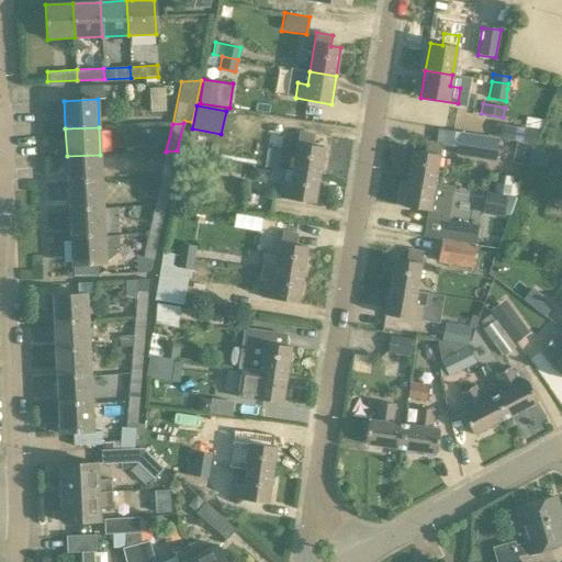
[(267,132),(269,132),(267,147),(270,147),(267,167),(278,169),(283,130),(267,127),(267,132)]
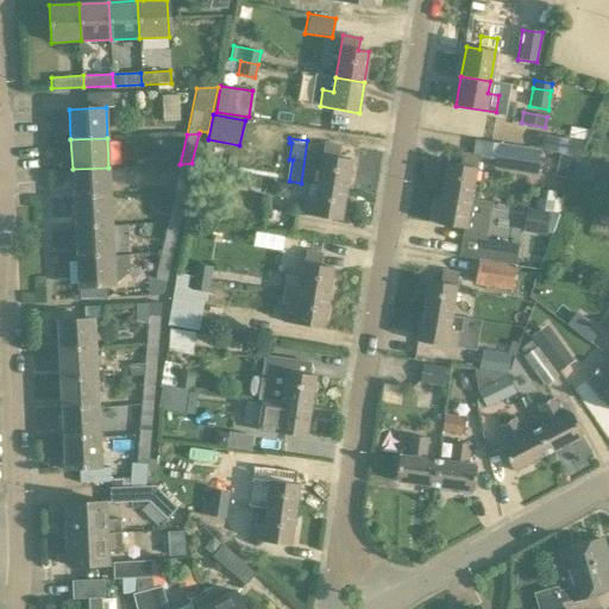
[(324,143),(315,186),(346,190),(351,161),(338,158),(339,145),(324,143)]
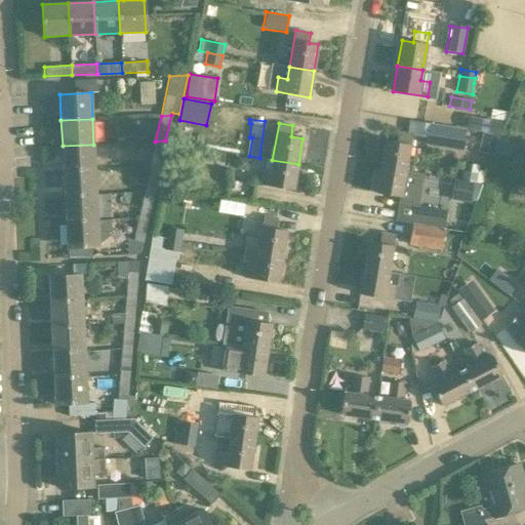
[(465,130),(430,124),(427,145),(461,150),(465,130)]
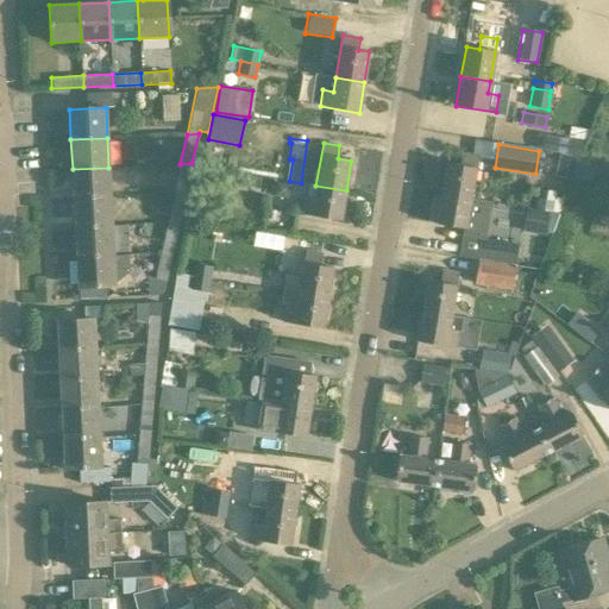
[(220,154),(203,150),(200,164),(217,168),(213,180),(231,184),(237,158),(220,155),(220,154)]
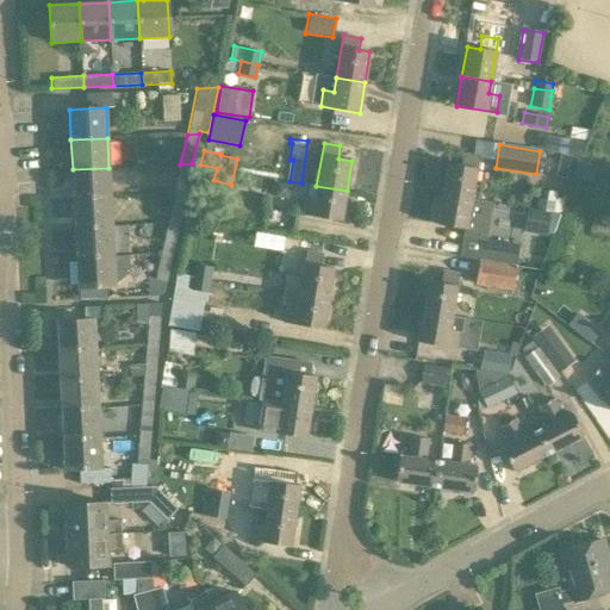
[(443,194),(472,199),(479,156),(461,153),(460,165),(448,163),(443,194)]
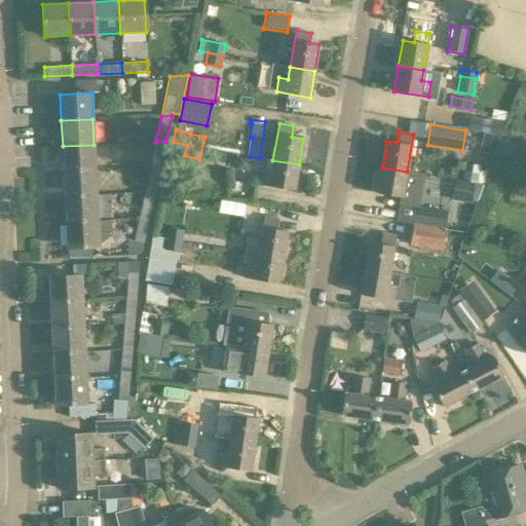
[(501,139),(497,152),(512,157),(516,143),(501,139)]
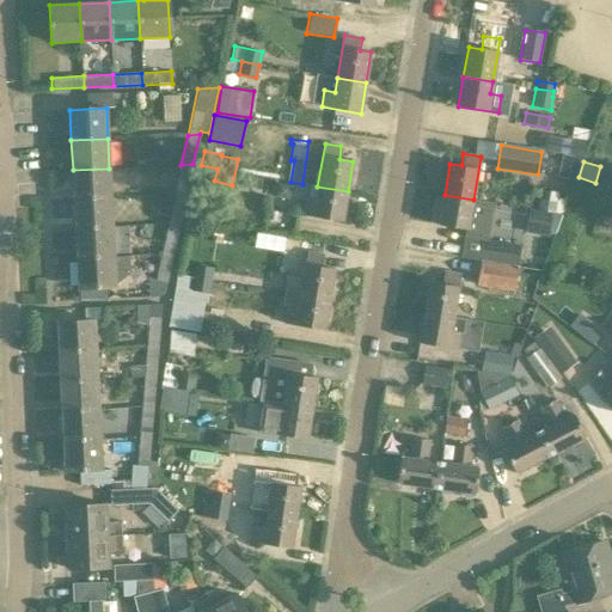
[(193,164),(181,165),(175,195),(187,194),(193,164)]
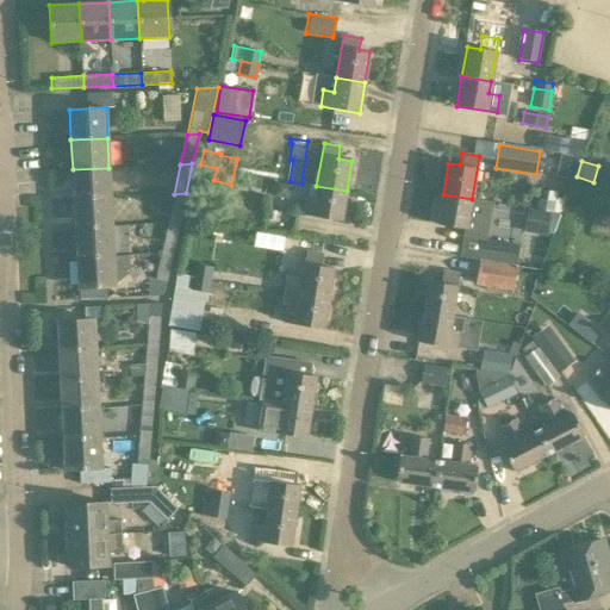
[(109,168),(73,169),(74,199),(111,197),(109,168)]
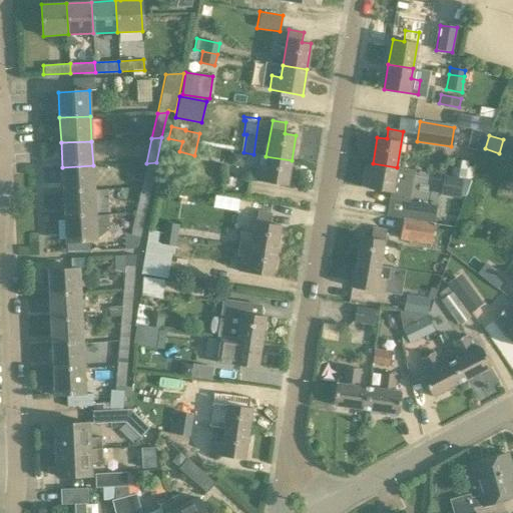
[(243,155),(232,154),(230,164),(236,165),(242,162),(243,155)]
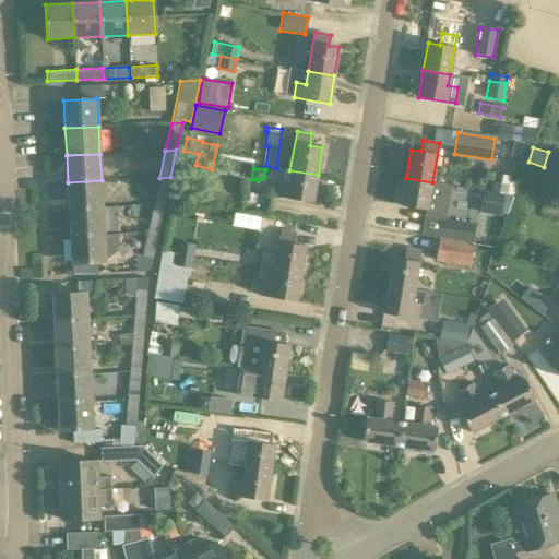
[(318,175),(289,170),(287,183),(277,181),(275,195),(312,202),(318,175)]
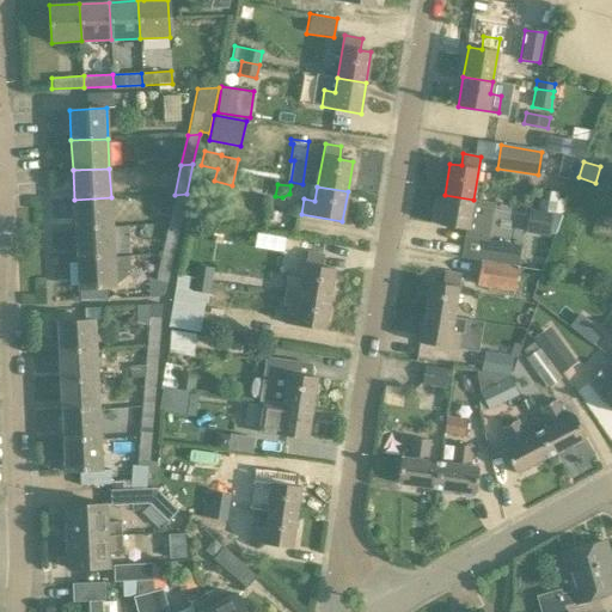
[(558,193),(540,190),(537,212),(554,214),(555,214),(558,193)]
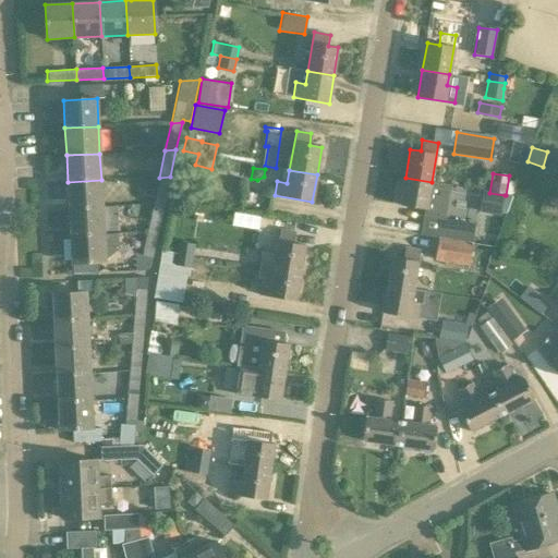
[(170,177),(159,178),(153,205),(164,204),(170,177)]
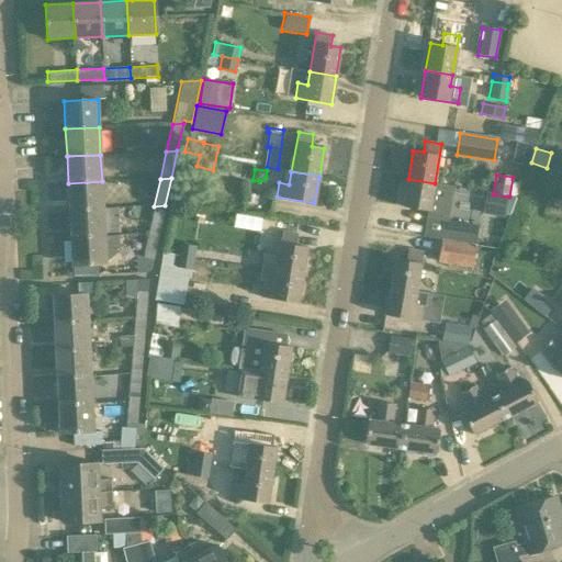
[(433,195),(435,183),(408,179),(403,208),(439,213),(441,197),(433,195)]
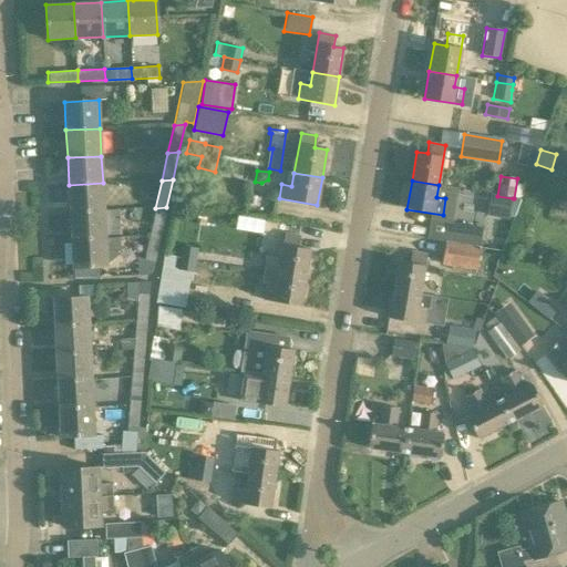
[(103,183),(69,185),(70,213),(104,210),(103,183)]
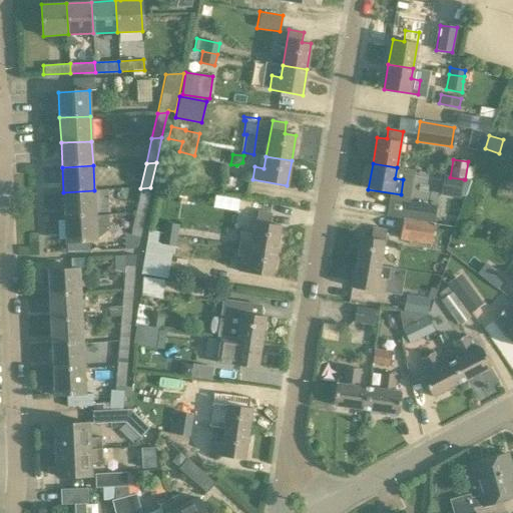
[(442,185),(462,188),(464,179),(450,177),(444,176),(442,185)]
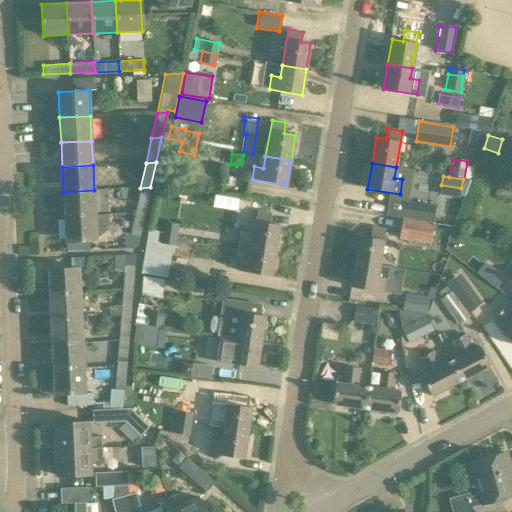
[(150,187),(140,188),(134,213),(144,213),(150,187)]
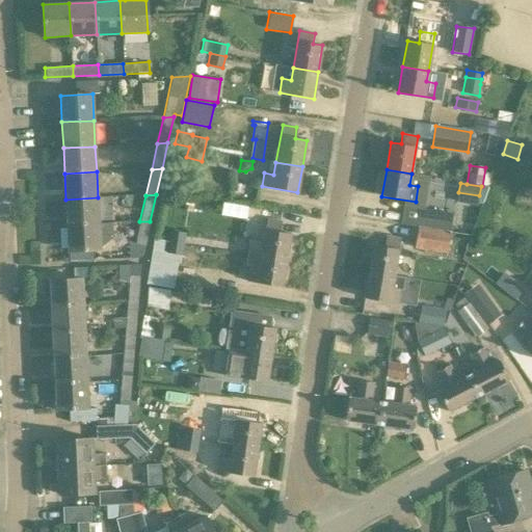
[(67,224),(99,223),(99,221),(111,220),(110,197),(98,197),(65,200),(67,224)]
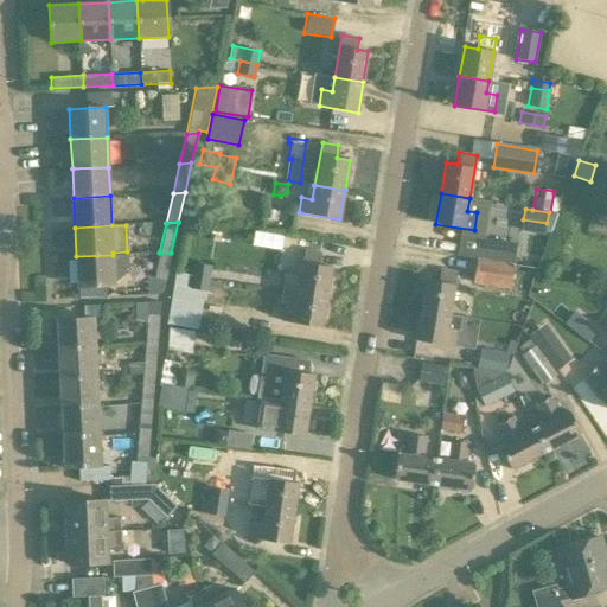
[(281,291),(281,292),(326,298),(331,267),(318,266),(320,253),(304,250),(300,275),(282,273),(280,291),(281,291)]
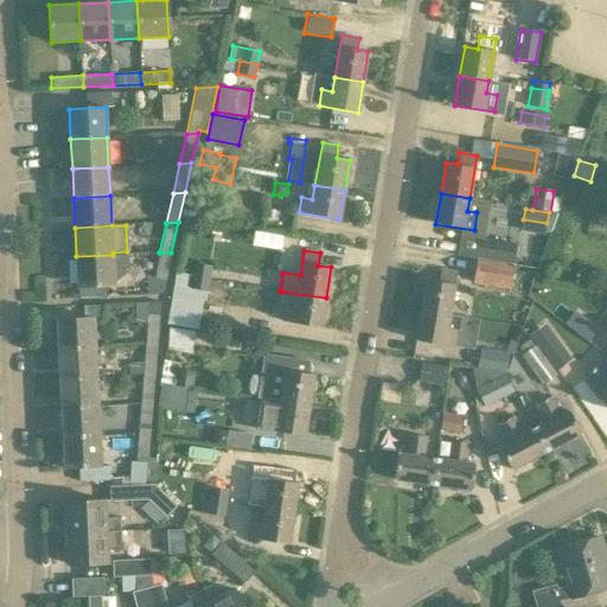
[(159,253),(157,264),(167,267),(171,253),(159,253)]
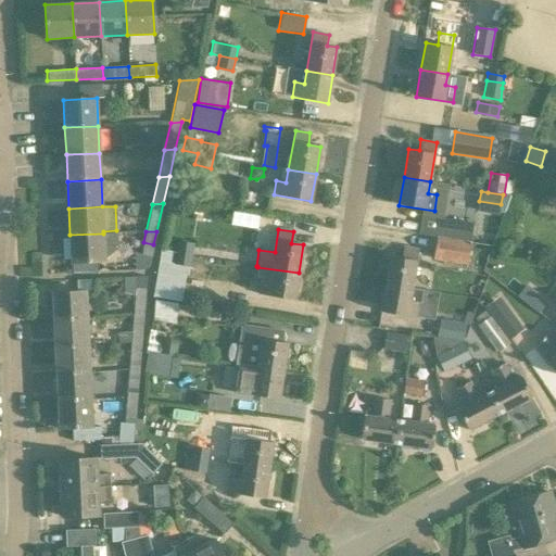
[(103,234),(70,235),(72,263),(97,262),(104,262),(104,260),(118,249),(117,232),(103,234)]
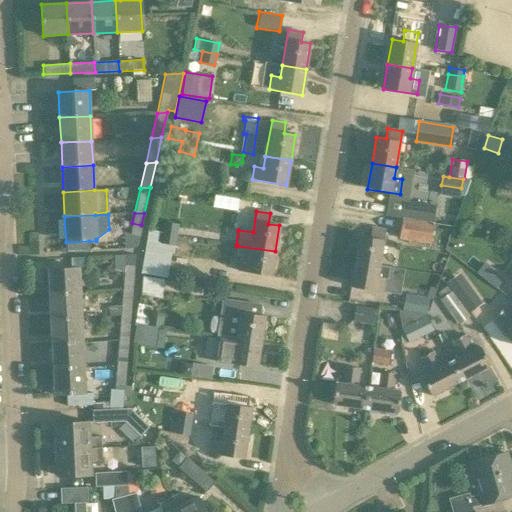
[(433,224),(431,223),(431,222),(401,217),(398,239),(429,244),(433,224)]
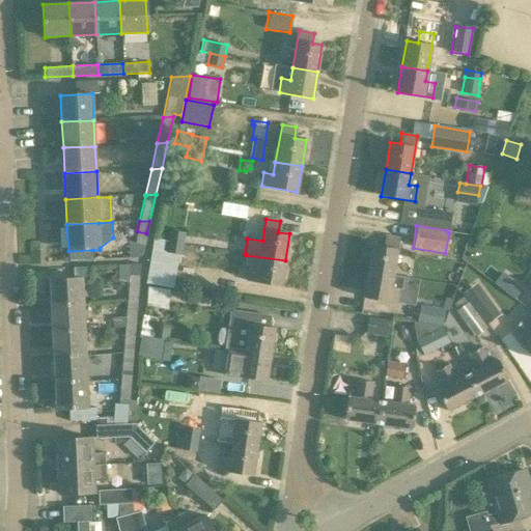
[(170,230),(168,241),(184,244),(185,232),(170,230)]
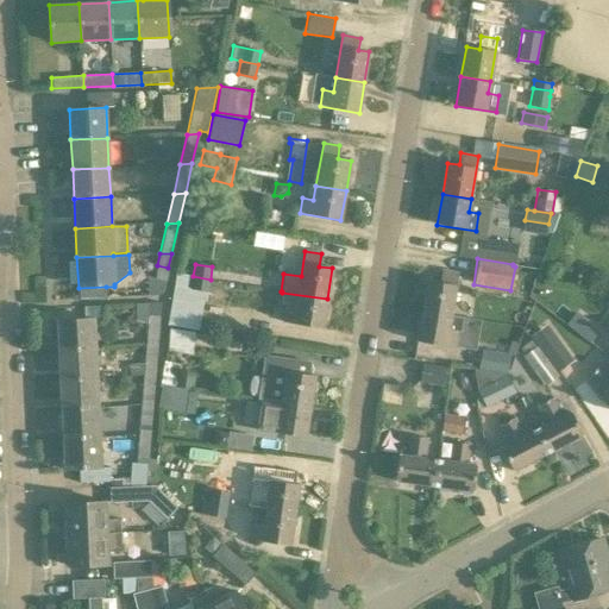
[(424,312),(451,316),(458,274),(444,271),(441,283),(428,281),(424,312)]
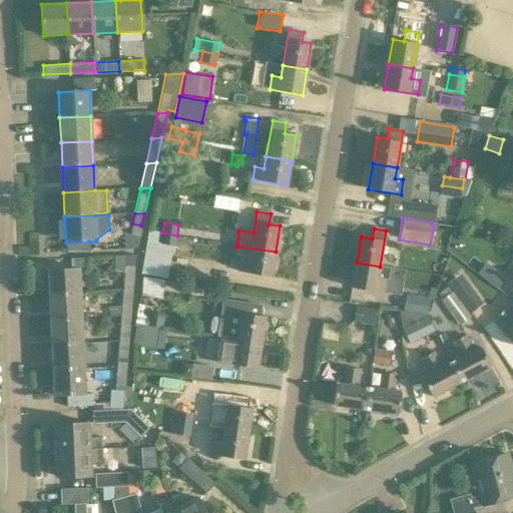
[(177,235),(162,232),(147,230),(140,274),(165,278),(169,253),(173,255),(174,245),(175,245),(177,235)]
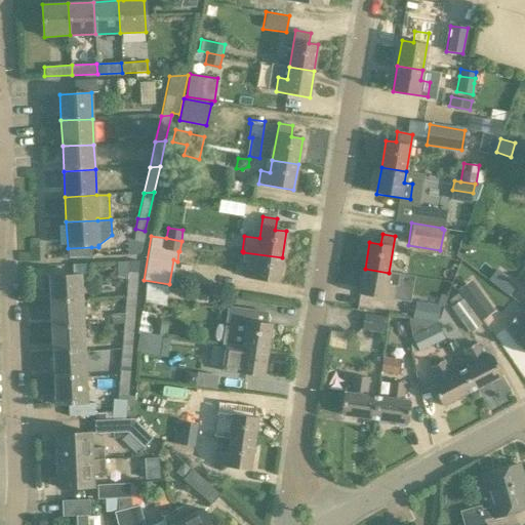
[(143,242),(143,241),(133,239),(133,240),(126,239),(127,254),(137,254),(140,252),(140,249),(143,242)]
